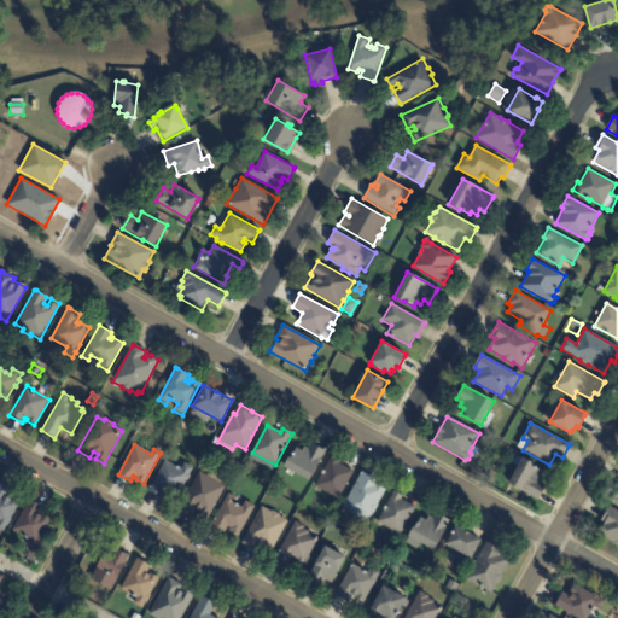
[(314,445),(325,452),(309,481),(284,466),(289,458),(291,459),(296,448),(302,452),(304,447),(308,449),(312,444),(314,445)]
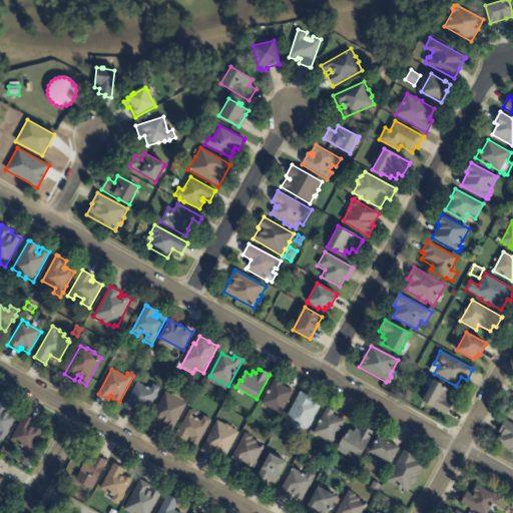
[(284,387),(294,392),(281,415),(262,404),(277,378),(284,382),(282,385),(284,387)]
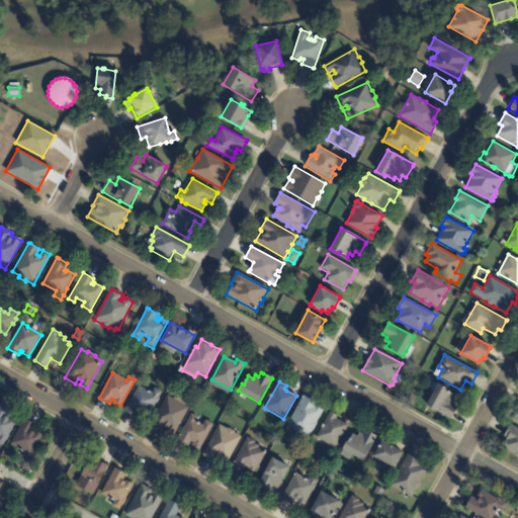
[(454,403),(453,405),(457,407),(451,419),(427,406),(438,383),(446,387),(445,391),(454,395),(452,400),(455,402),(454,403)]
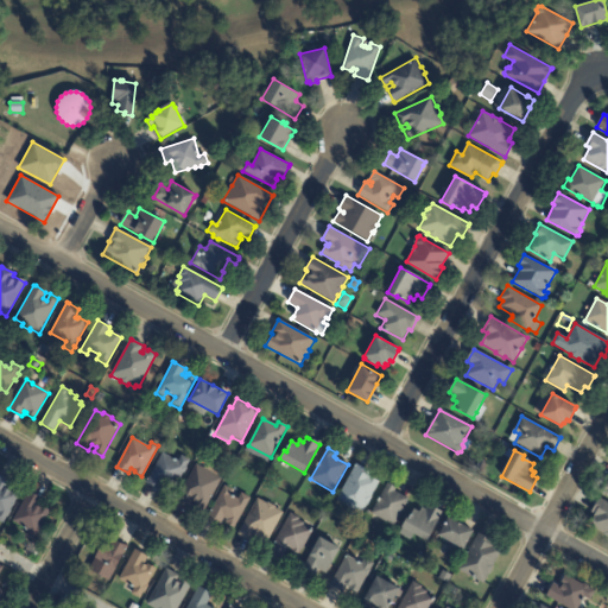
[(168,480),(165,479),(158,489),(146,482),(163,453),(178,462),(181,456),(190,461),(187,468),(188,469),(178,486),(168,480)]
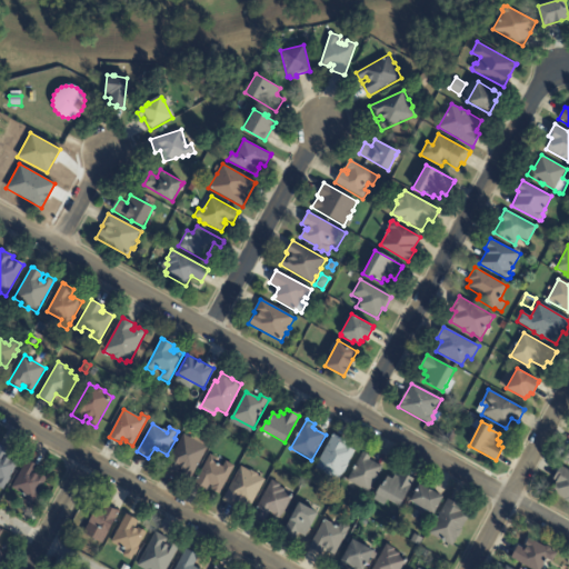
[(336,435),(347,441),(345,446),(355,451),(338,482),(315,468),(333,433),(336,435)]
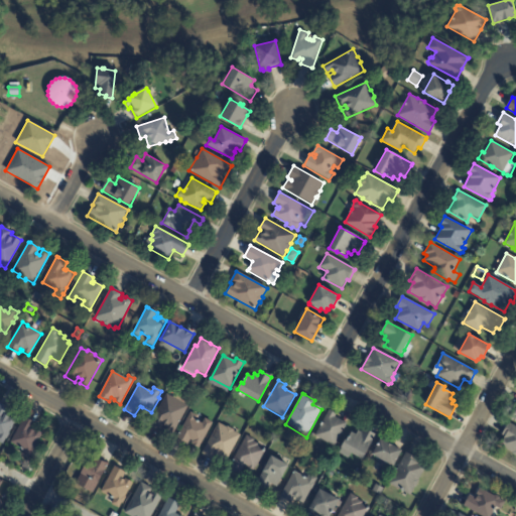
[(163,430),(165,426),(163,426),(161,430),(150,424),(166,394),(188,406),(172,435),(163,430)]
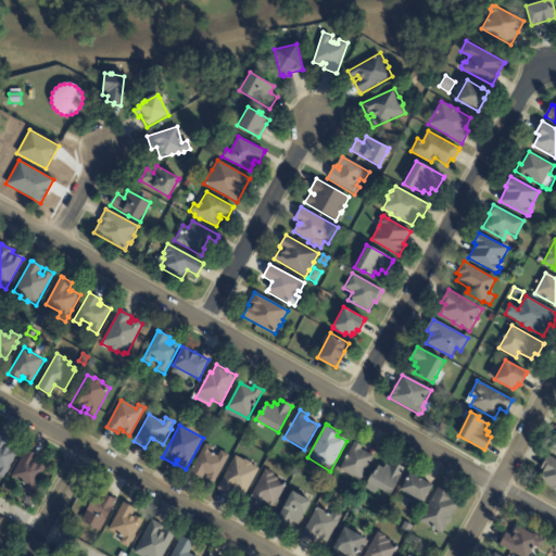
[(255,429),(265,433),(262,439),(253,434),(255,429)]
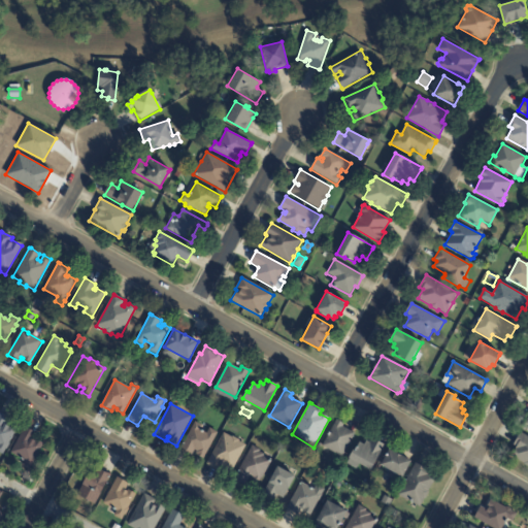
[(0,413),(1,414),(9,418),(5,425),(8,427),(9,425),(17,429),(2,455),(0,453),(0,413)]
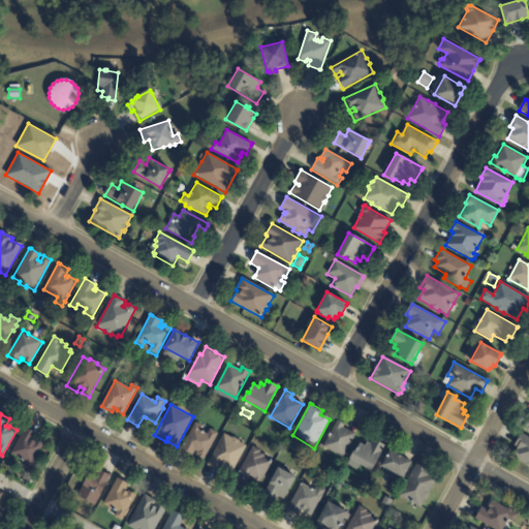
[(346,429),(355,435),(343,459),(322,447),(338,421),(345,425),(343,428),(346,429)]
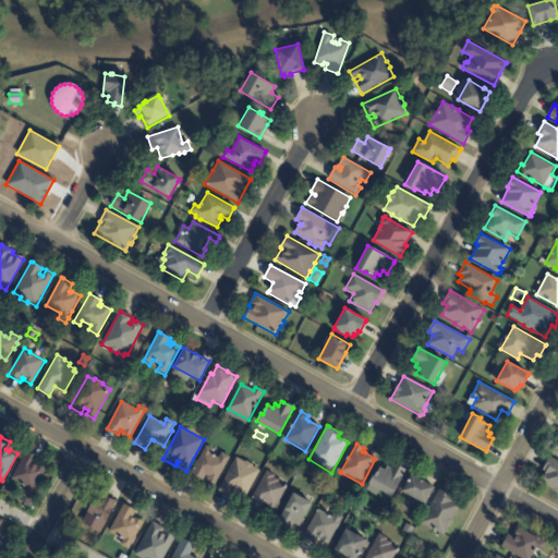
[(214,450),(211,455),(218,459),(221,452),(230,458),(215,486),(209,484),(210,482),(206,480),(208,476),(205,475),(202,481),(191,474),(206,446),(214,450)]
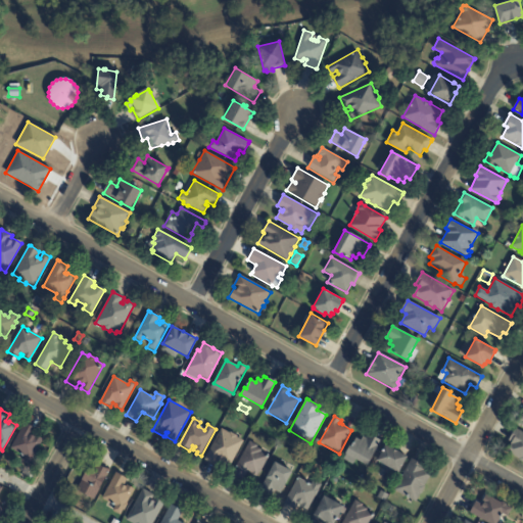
[(27,424),(36,429),(32,436),(34,437),(36,435),(43,439),(29,466),(21,462),(24,456),(10,448),(25,423),(27,424)]
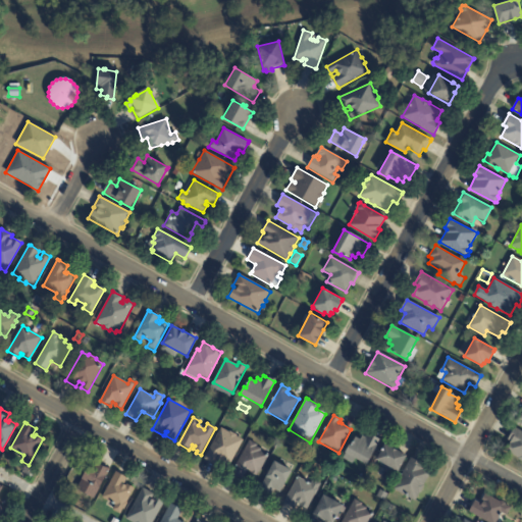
[(235,434),(237,435),(236,436),(244,440),(227,470),(218,465),(220,461),(218,459),(215,465),(204,459),(221,428),(229,433),(229,431),(235,434)]
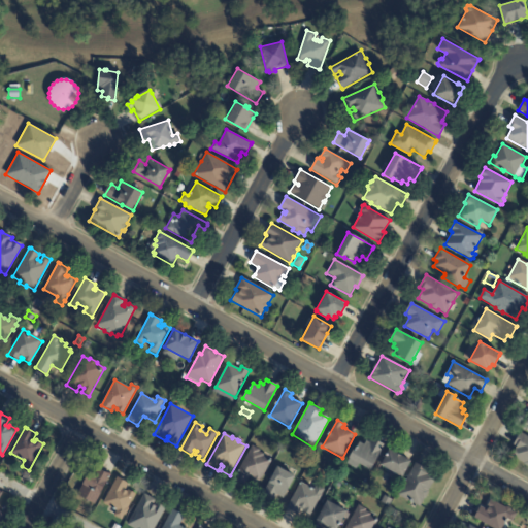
[(527,436),(527,466),(524,464),(524,463),(512,456),(517,447),(514,446),(521,433),(527,436)]
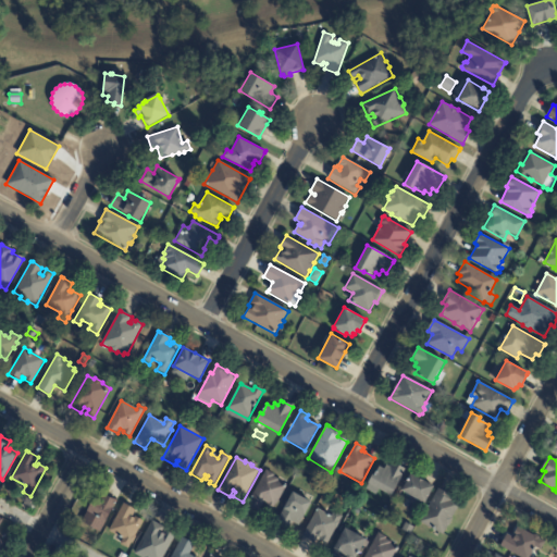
[(395,465),(406,469),(392,496),(368,483),(372,474),(374,475),(379,467),(384,470),(386,466),(391,468),(393,463),(395,465)]
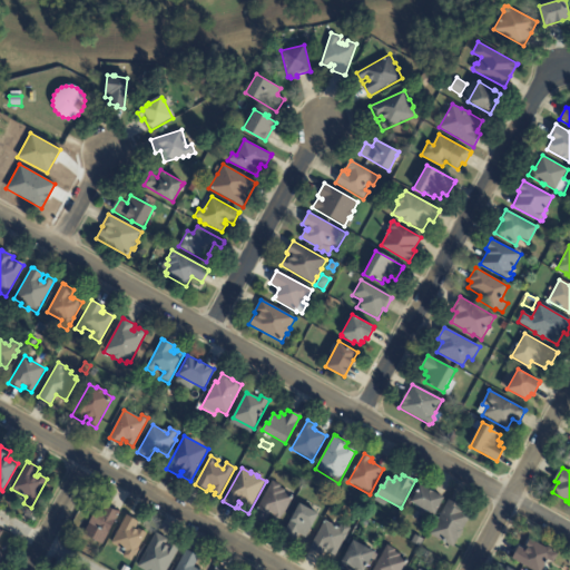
[(284,492),(293,498),(281,520),(271,514),(265,524),(253,518),(272,481),(281,487),(279,488),(285,491),(284,492)]
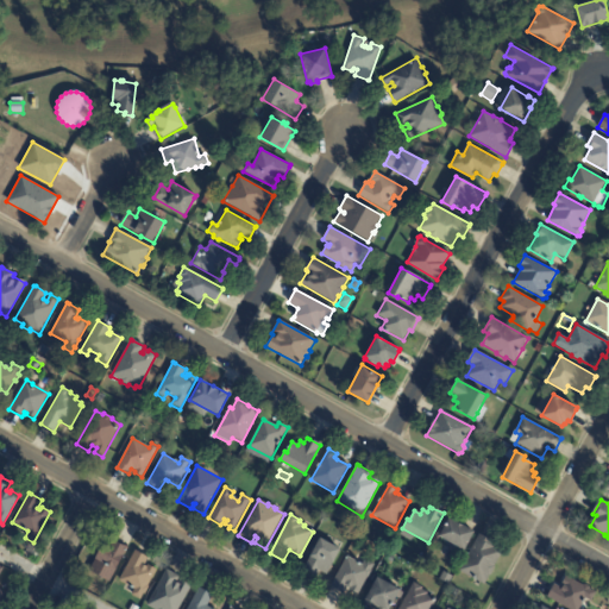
[(463,526),(475,532),(464,550),(460,557),(451,551),(452,548),(441,544),(444,539),(439,537),(449,518),(463,526)]
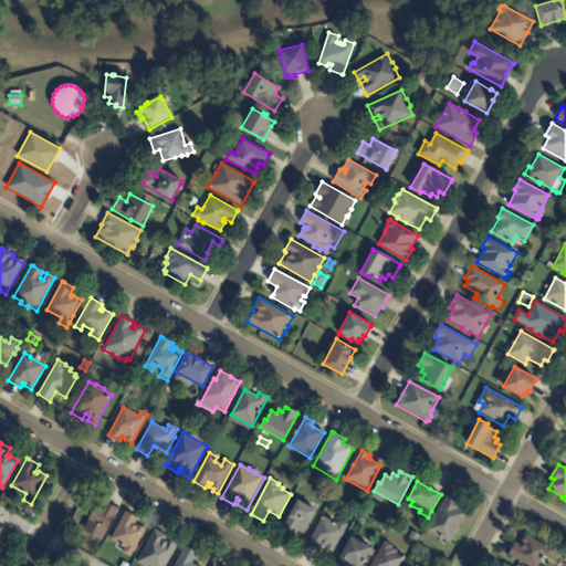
[(447,498),(459,504),(457,507),(468,513),(460,526),(460,527),(456,535),(450,544),(427,531),(446,496),(447,498)]
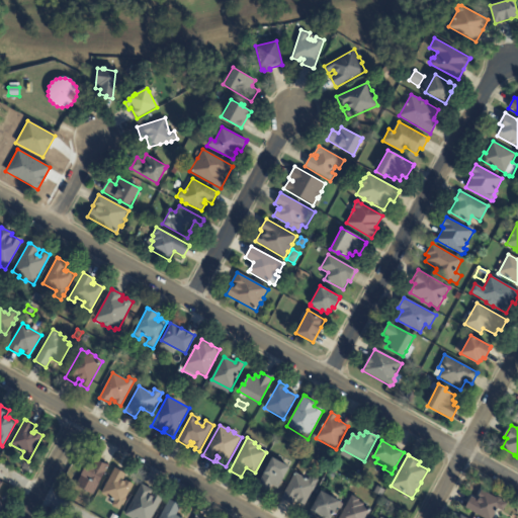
[(282,463),(289,467),(277,489),(271,486),(268,492),(257,486),(264,473),(263,473),(271,458),(282,463)]
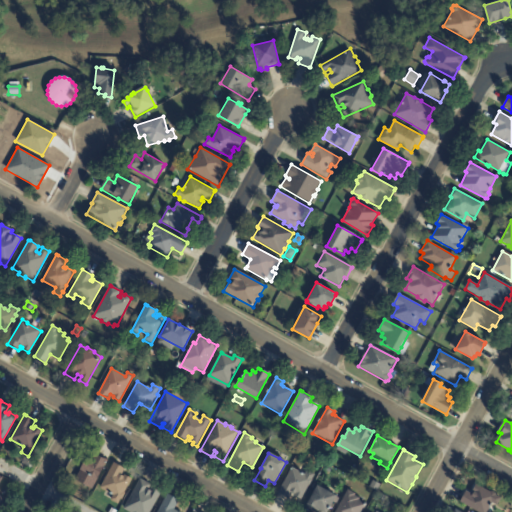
[(97,456),(106,461),(90,489),(74,480),(80,470),(79,470),(86,457),(92,461),(95,454),(97,456)]
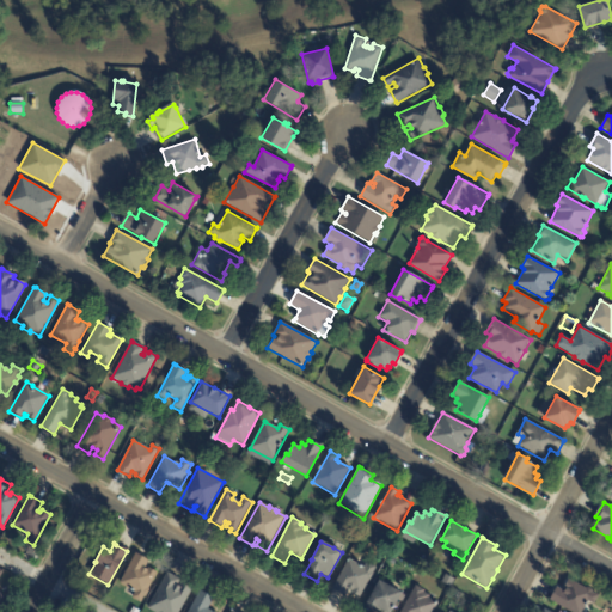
[(138,555),(148,561),(145,569),(147,570),(148,568),(157,573),(148,589),(150,591),(146,598),(144,597),(141,603),(132,598),(135,592),(120,583),(135,554),(138,555)]
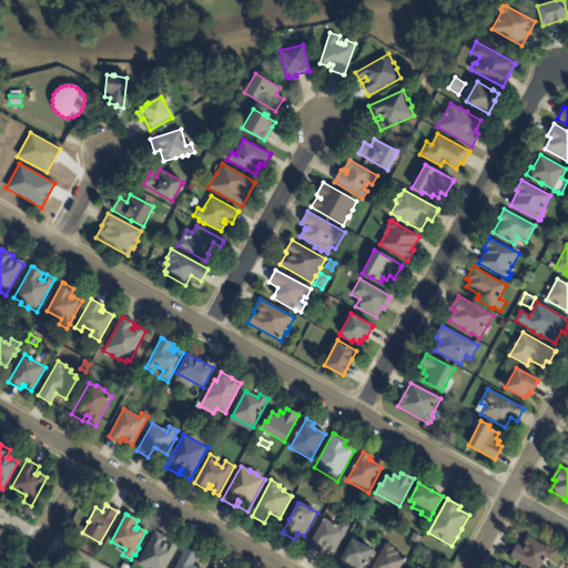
[(331,524),(338,527),(342,523),(350,527),(346,533),(348,534),(344,540),(343,539),(334,555),(325,550),(326,548),(324,547),(321,554),(308,547),(324,519),(331,524)]
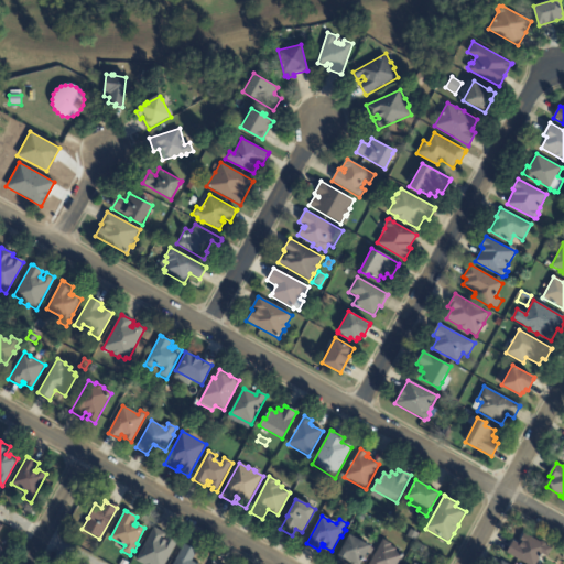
[(156,529),(166,534),(165,537),(176,543),(164,563),(139,563),(136,562),(154,528),(156,529)]
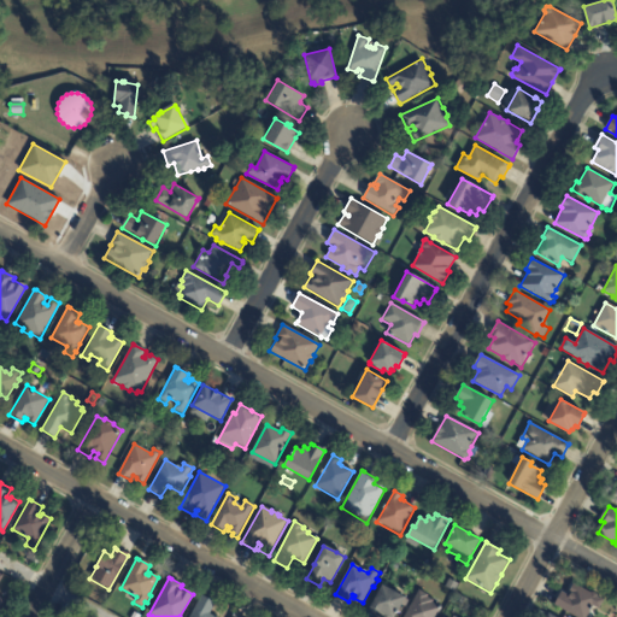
[(450,580),(459,585),(456,593),(446,587),(450,580)]
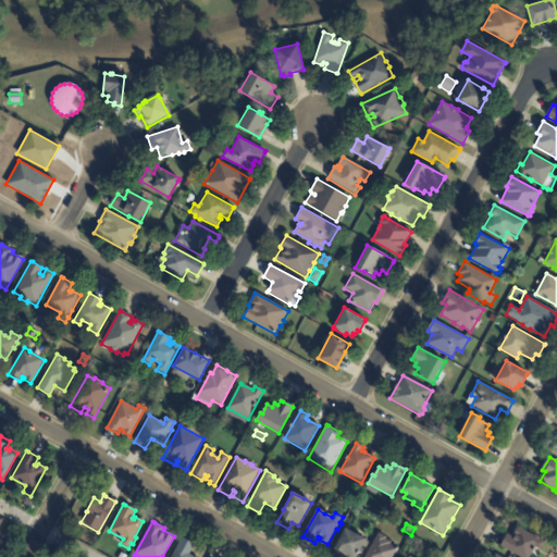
[(540,549),(536,547),(530,556),(518,556),(500,547),(507,535),(514,539),(516,535),(514,535),(518,528),(533,535),(534,534),(541,537),(540,540),(545,542),(541,551),(540,549)]
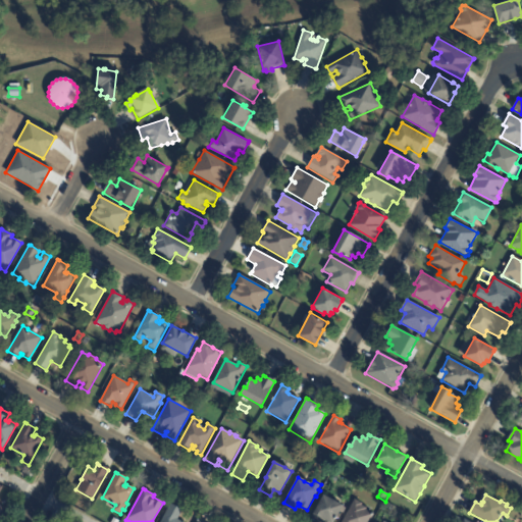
[(323,521),(322,521),(312,516),(323,496),(343,506),(333,521),(323,521)]
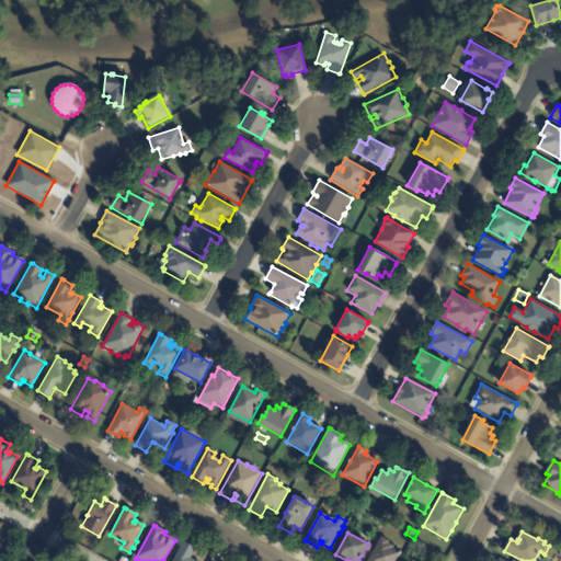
[(392,548),(402,553),(400,558),(399,558),(397,560),(367,560),(381,537),(389,541),(388,544),(393,547),(392,548)]
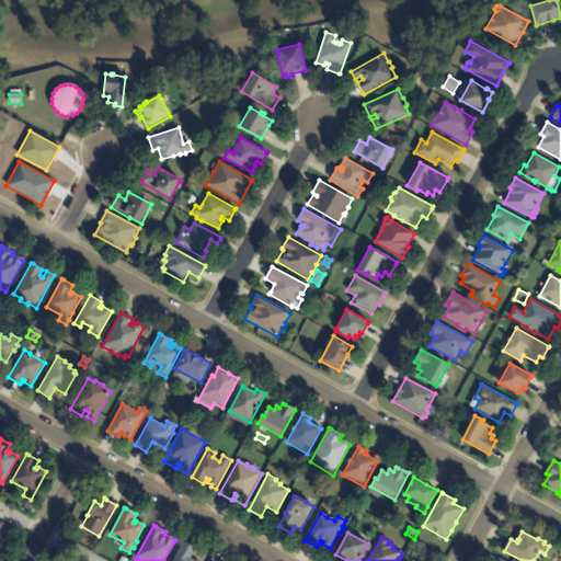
[(416,541),(424,546),(422,550),(413,547),(416,541)]
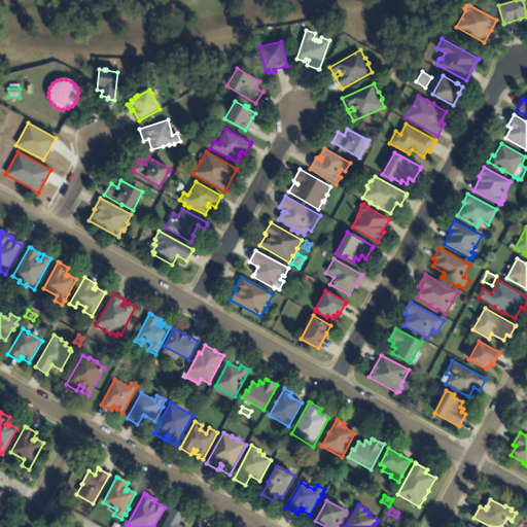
[(174,511),(184,516),(179,525),(182,526),(162,526),(172,510),(174,511)]
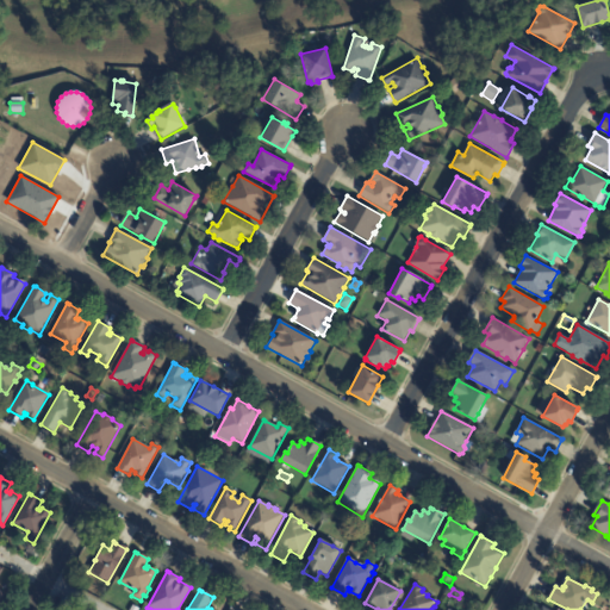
[(56,609),(62,599),(76,608),(74,609),(56,609)]
